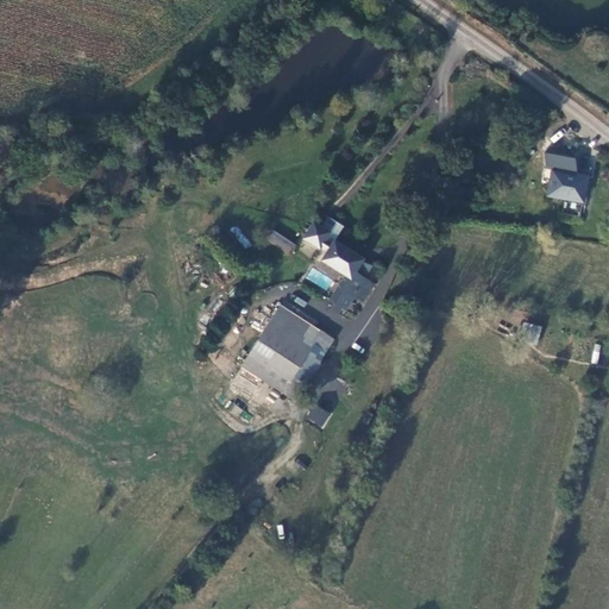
[(552,169),(548,194),(583,200),(586,175),(552,169)]
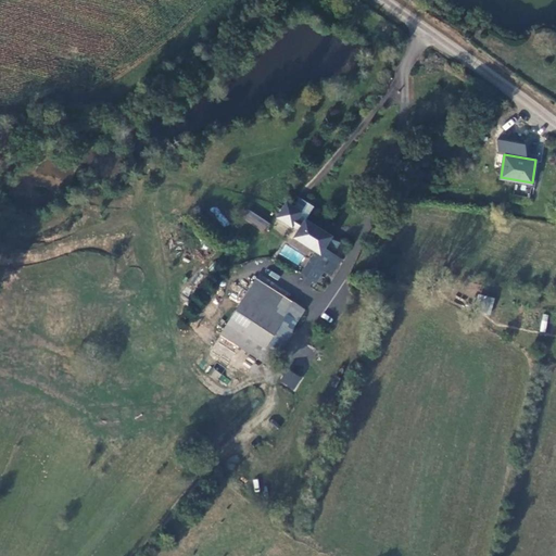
[(263,232),(269,224),(250,210),(243,217),(263,232)]
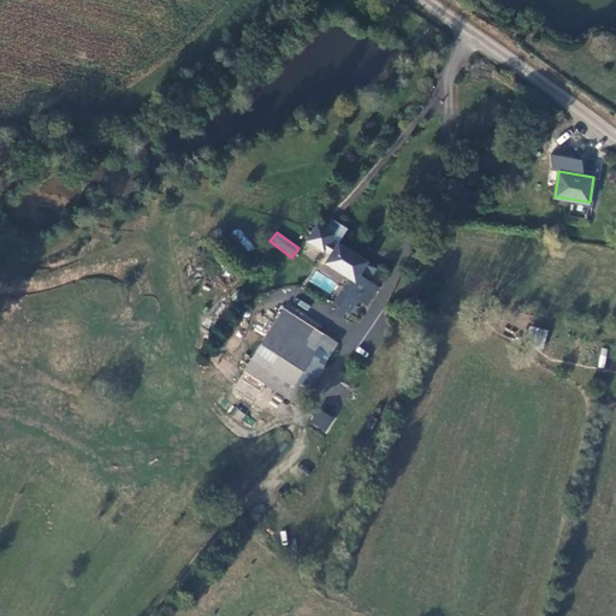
[(359,298),(367,303),(378,285),(369,280),(360,273),(367,261),(338,242),(327,261),(350,277),(335,301),(350,311),(359,298)]
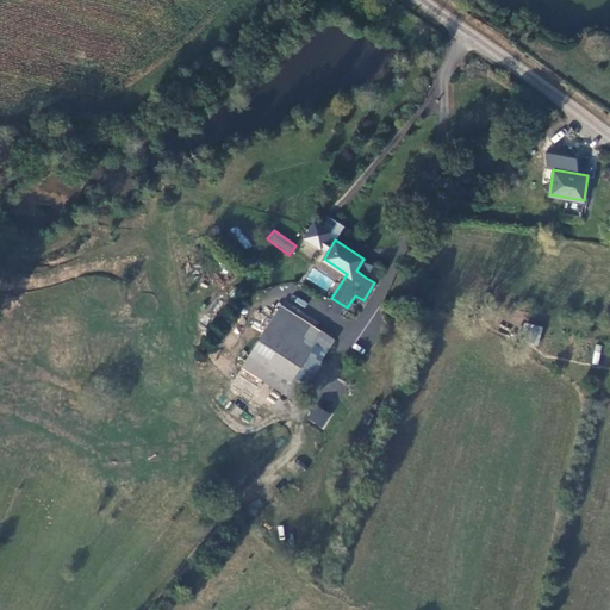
[(374,265),(363,259),(356,271),(366,278),(374,265)]
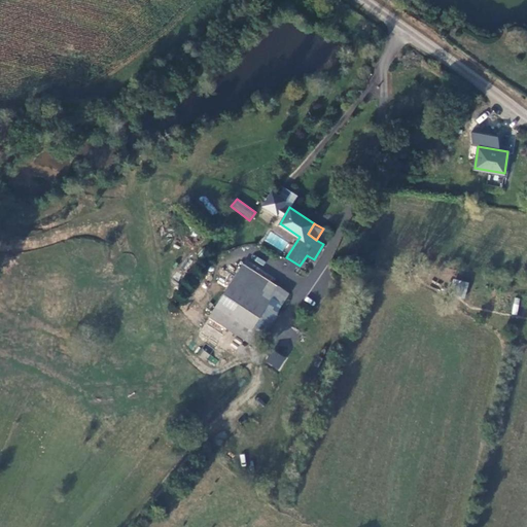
[(210,316),(256,346),(288,292),(269,280),(243,264),(210,316)]
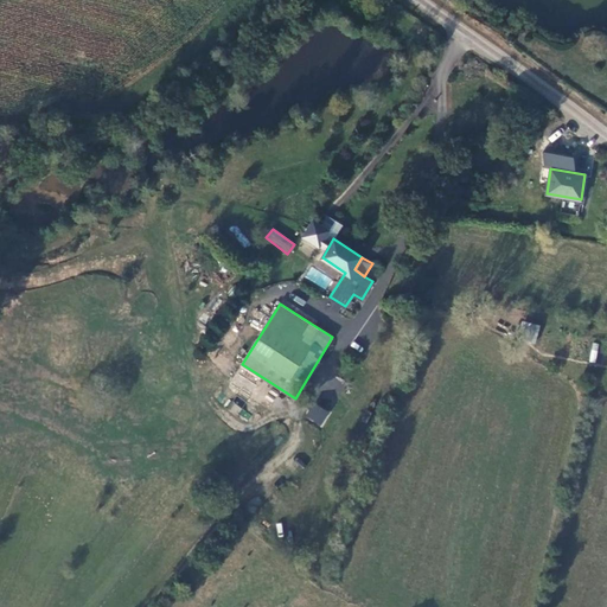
[(536,343),(541,325),(522,320),(518,338),(536,343)]
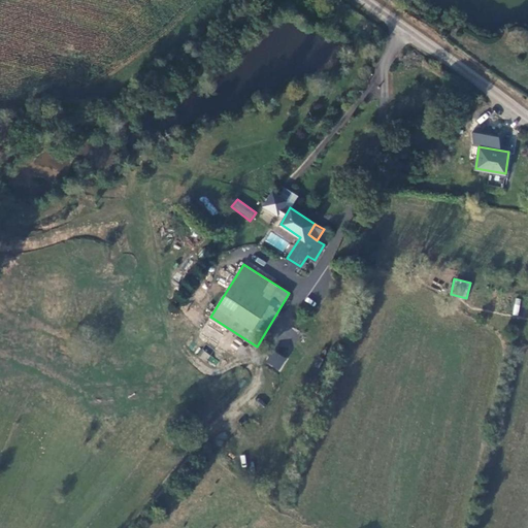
[(512,315),(518,316),(521,299),(515,298),(512,315)]
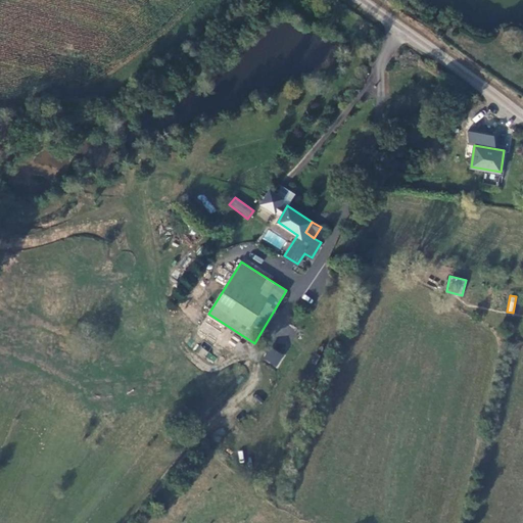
[(270,347),(263,360),(277,368),(284,354),(270,347)]
